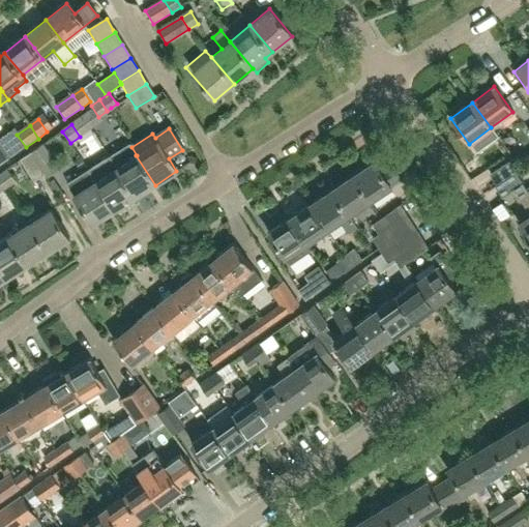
[(6,136),(0,140),(0,147),(9,158),(18,152),(6,136)]
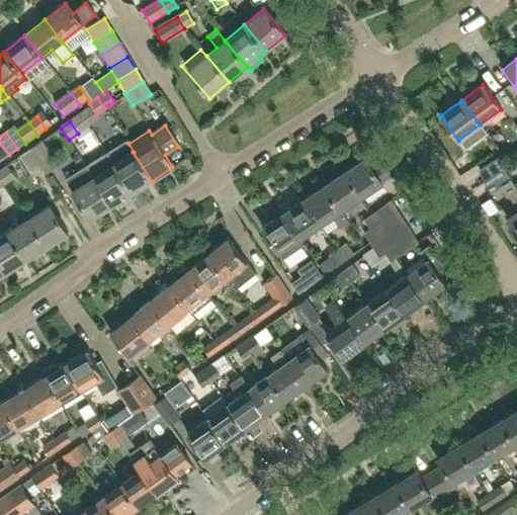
[(134,152),(128,144),(127,144),(126,142),(106,154),(131,194),(152,181),(133,152),(134,152)]
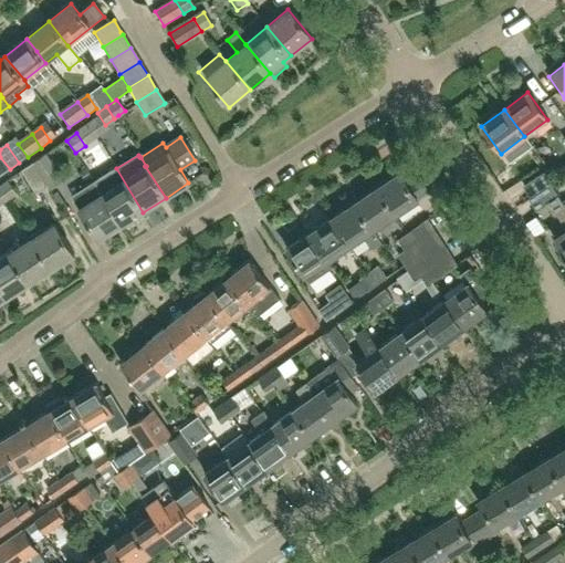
[(0,176),(10,169),(0,157),(0,176)]
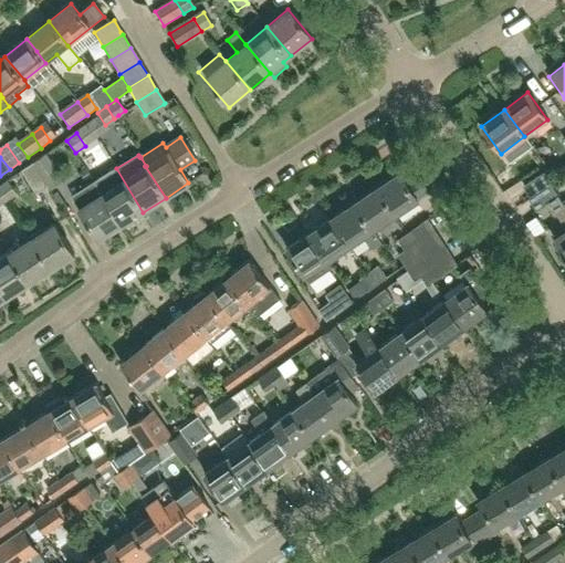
[(62,184),(45,157),(33,164),(50,191),(62,184)]
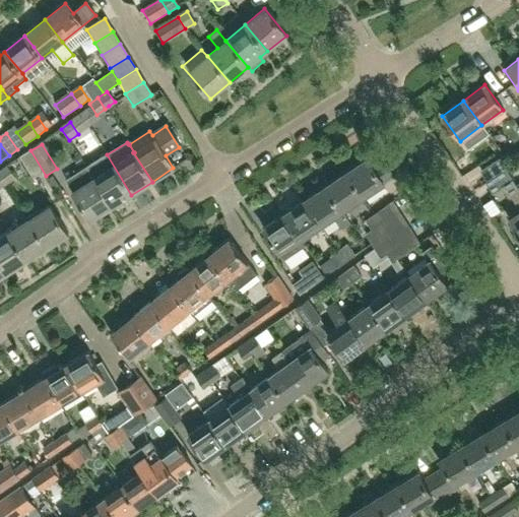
[(44,173),(30,152),(19,158),(34,180),(44,173)]
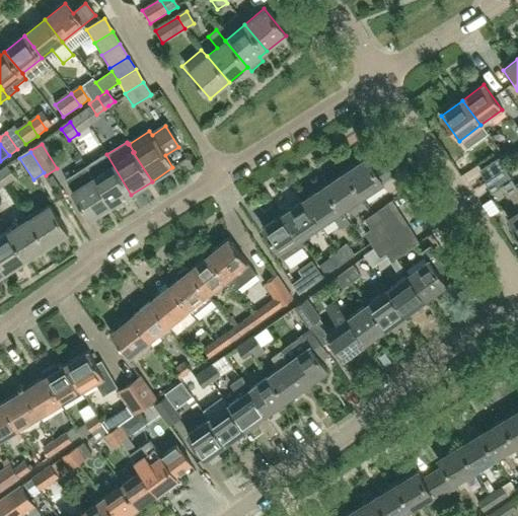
[(96,160),(85,167),(111,207),(131,195),(106,154),(96,160)]
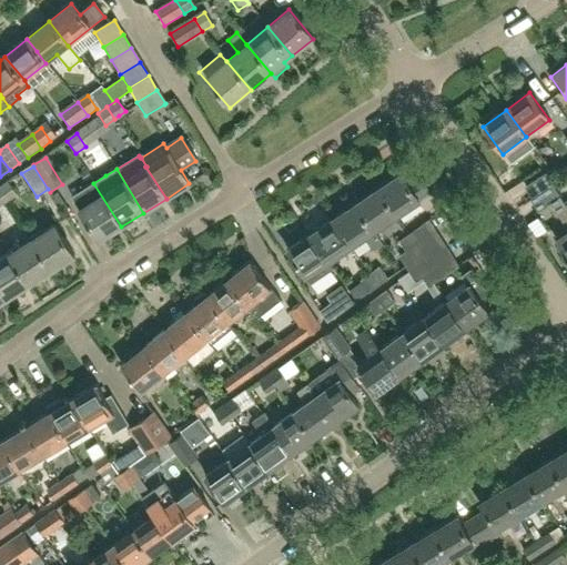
[(529,200),(530,200),(552,187),(557,182),(549,171),(525,187),(533,198),(529,200)]
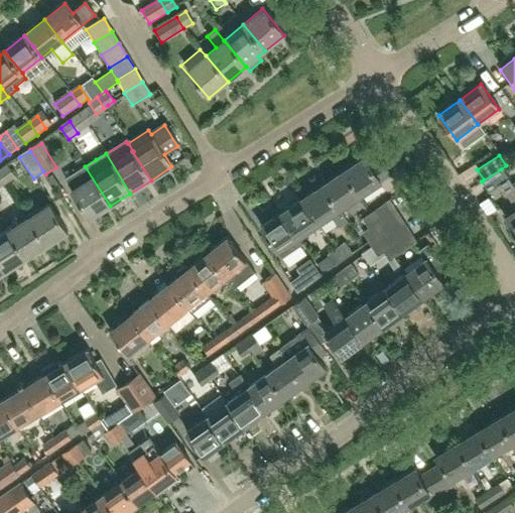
[(359,197),(390,176),(380,160),(370,167),(364,158),(343,172),(359,197)]
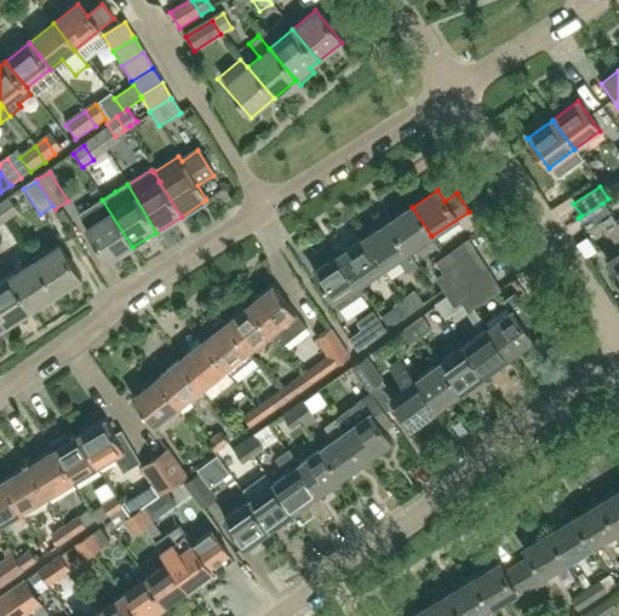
[(9,200),(0,205),(0,211),(7,222),(18,214),(9,200)]
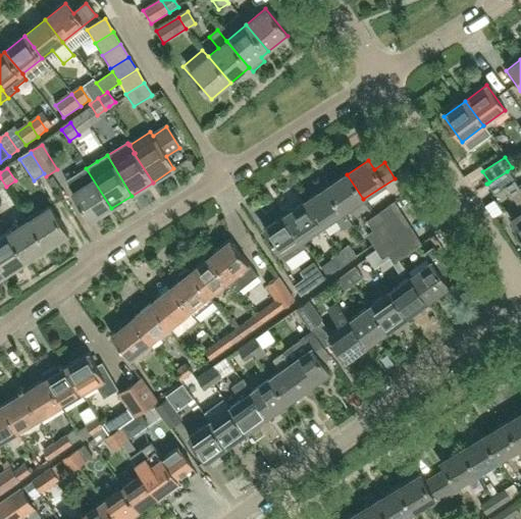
[(90,222),(111,208),(86,168),(64,183),(90,222)]
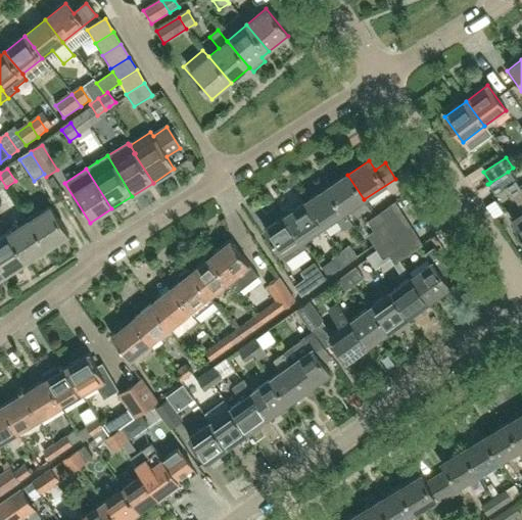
[(520,190),(508,172),(488,184),(494,195),(505,189),(511,198),(513,197),(521,209),(521,213),(510,221),(521,238),(521,191),(521,189),(520,190)]
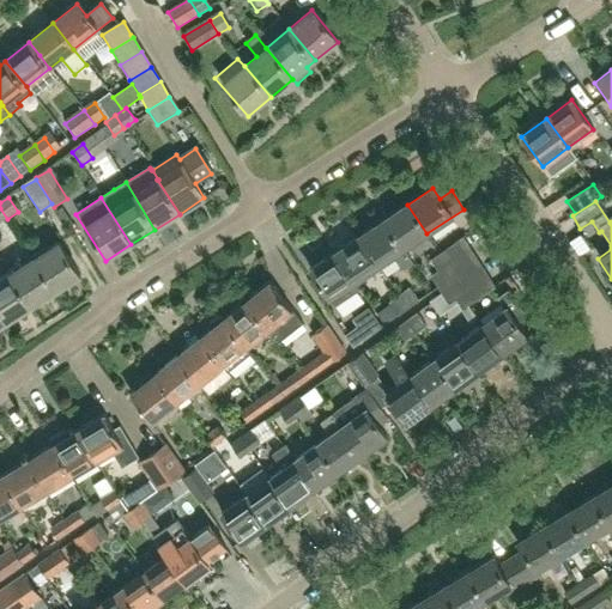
[(426,233),(407,205),(383,221),(403,250),(426,233)]
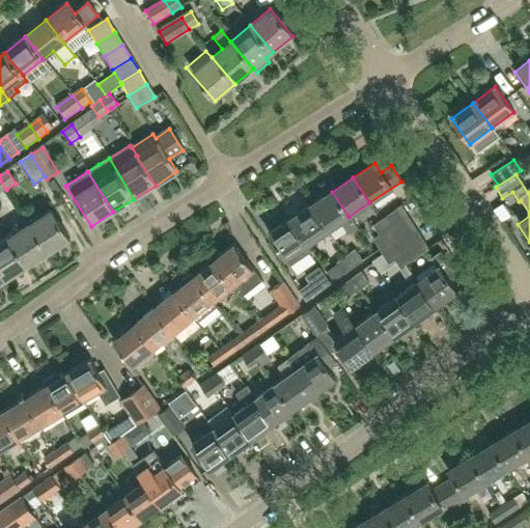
[(357,229),(349,217),(332,192),(310,206),(328,231),(339,223),(347,235),(357,229)]
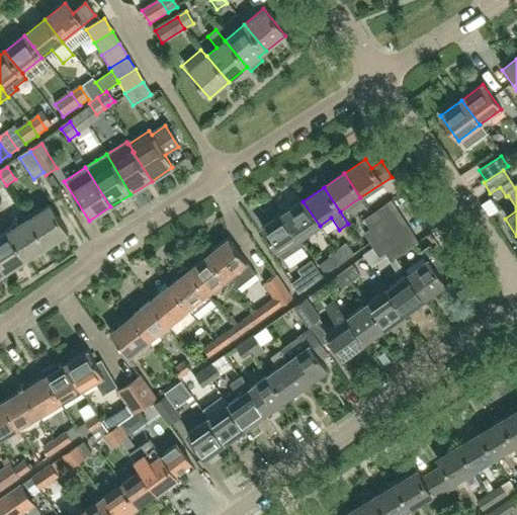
[(320,226),(303,201),(282,215),(298,240),(320,226)]
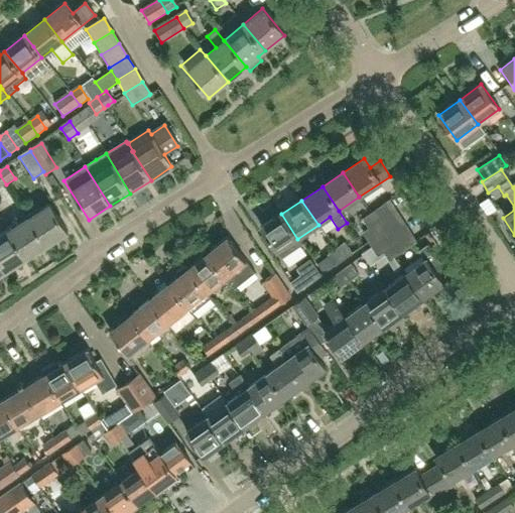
[(369,230),(395,211),(389,201),(385,205),(363,221),(369,230)]
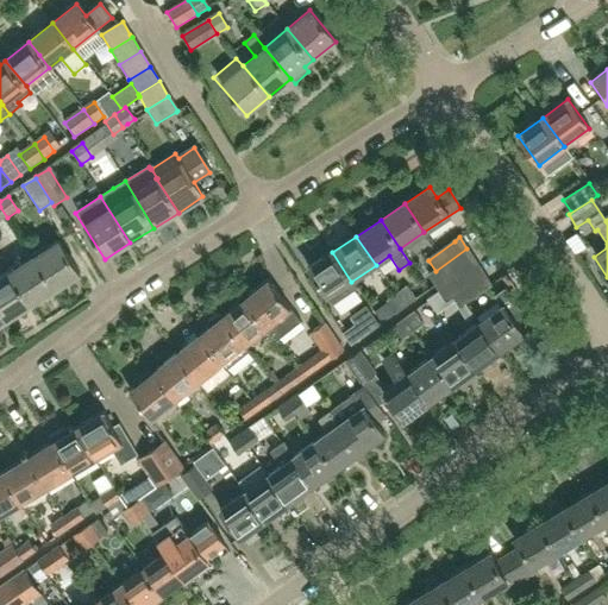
[(79,276),(57,241),(32,257),(55,291),(79,276)]
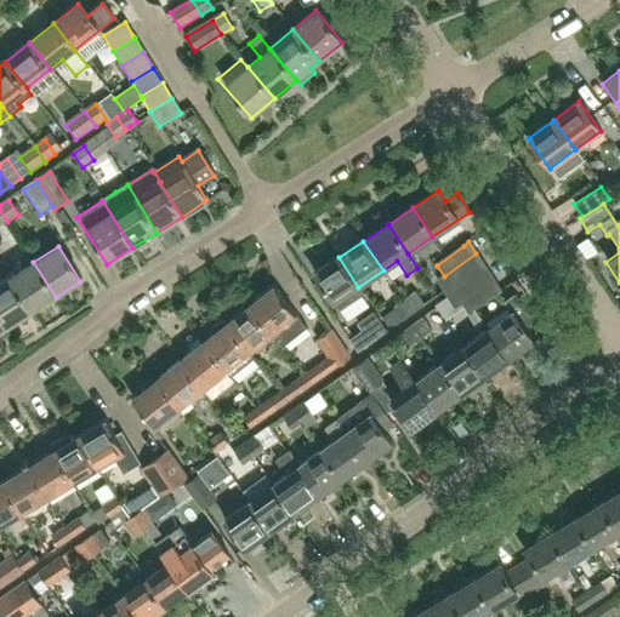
[(443,292),(483,263),(476,253),(444,276),(436,281),(443,292)]
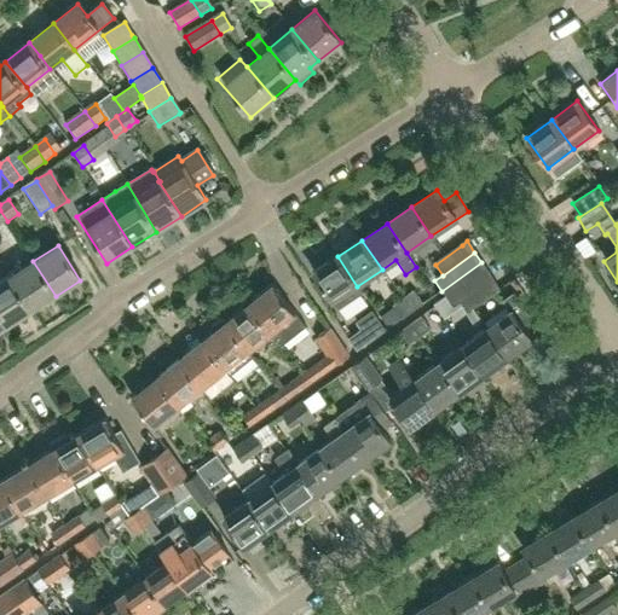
[(338,256),(312,273),(338,311),(363,294),(357,286),(338,256)]
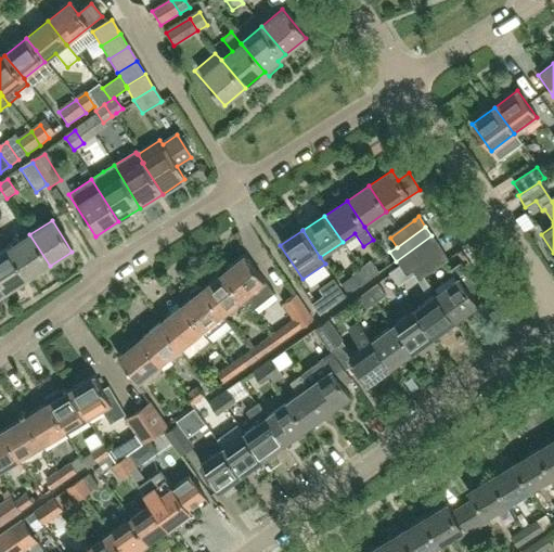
[(50,266),(29,234),(8,248),(27,280),(50,266)]
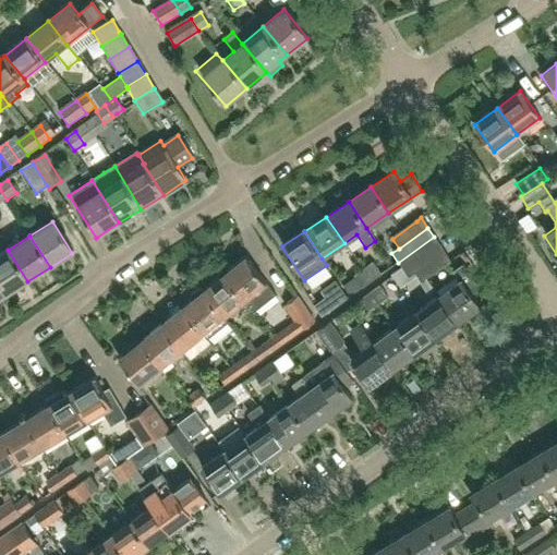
[(419,272),(444,252),(437,242),(411,261),(419,272)]
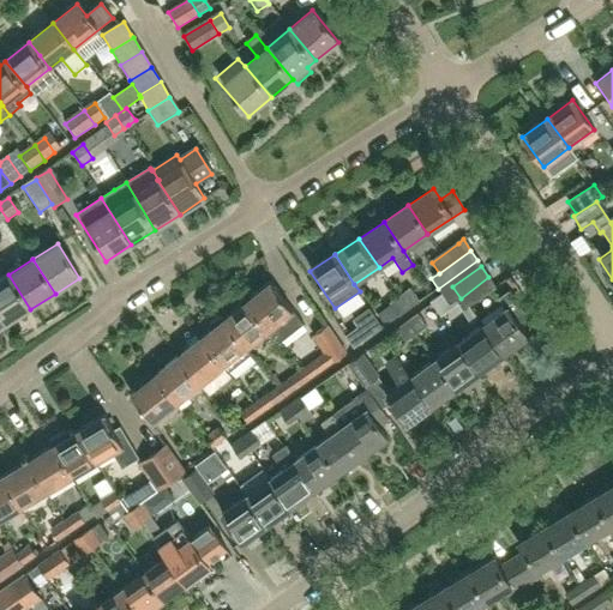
[(30,309),(8,275),(0,279),(0,315),(6,325),(30,309)]
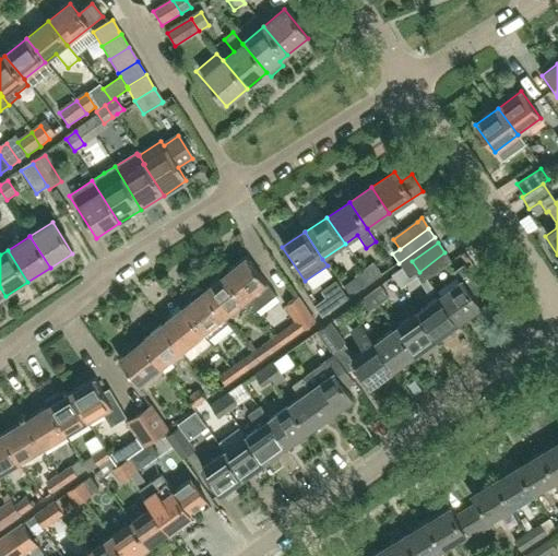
[(427,281),(451,262),(444,252),(419,272),(415,274),(422,284),(427,281)]
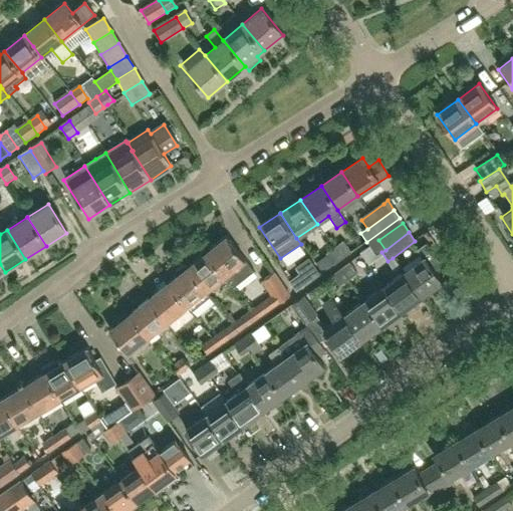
[(253,273),(225,238),(206,254),(224,277),(233,288),(253,273)]
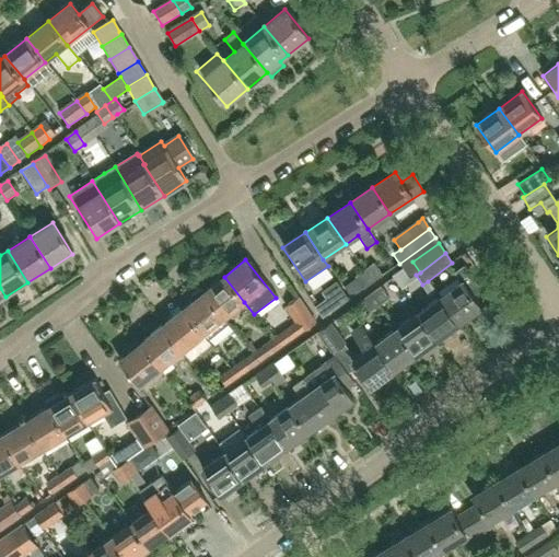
[(420,273),(412,262),(403,269),(409,279),(416,275),(420,273)]
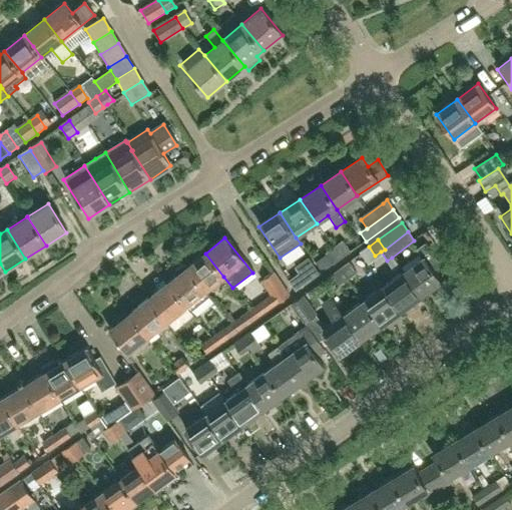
[(342,243),(333,249),(340,261),(349,253),(342,243)]
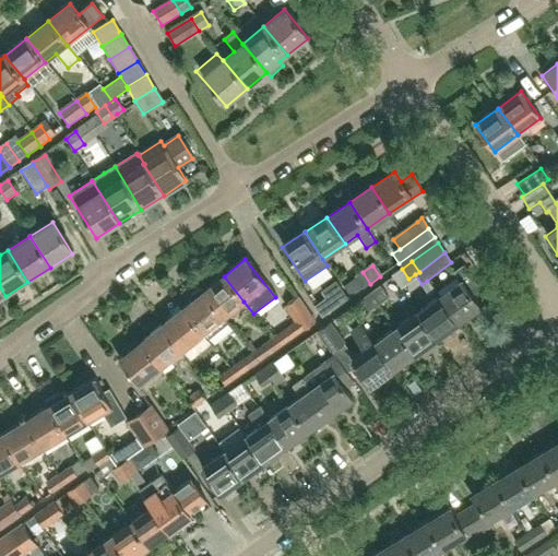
[(481,307),(470,292),(477,286),(463,267),(454,273),(461,282),(439,298),(458,323),(481,307)]
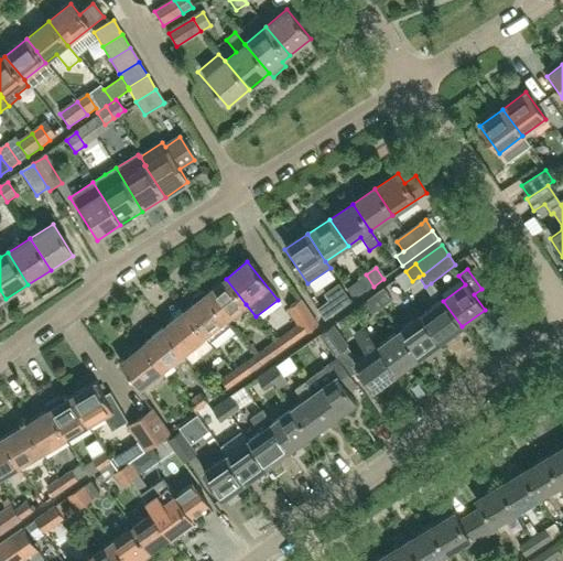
[(366,292),(374,287),(366,274),(357,281),(366,292)]
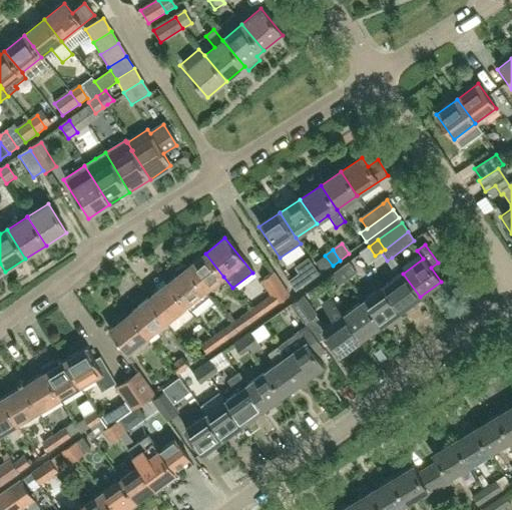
[(223,277),(205,253),(185,269),(204,293),(223,277)]
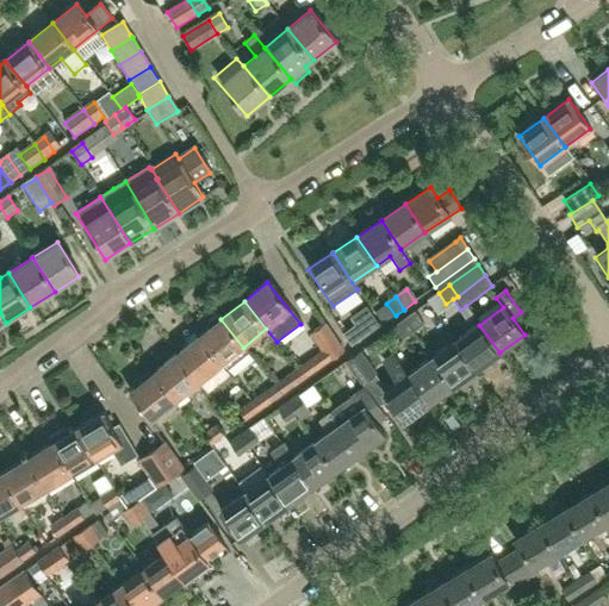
[(466,306),(460,310),(470,322),(474,318),(466,306)]
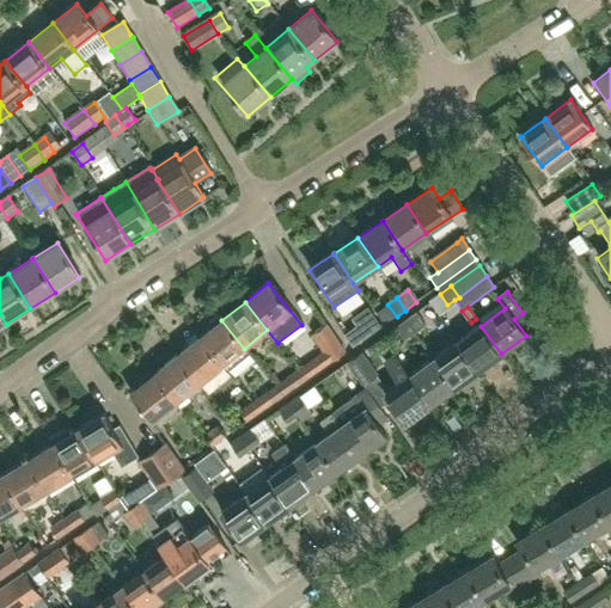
[(380,331),(397,323),(390,309),(373,318),(380,331)]
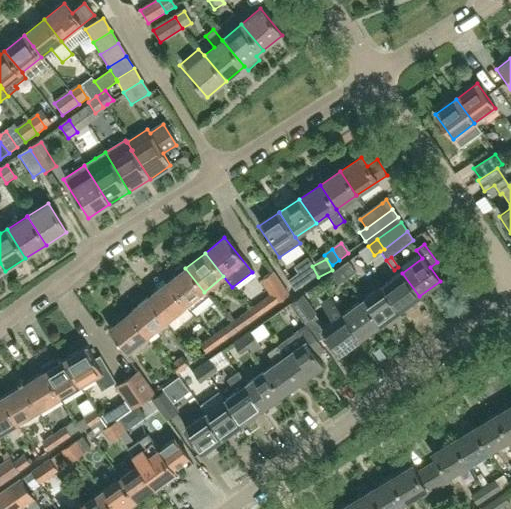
[(305,285),(291,264),(281,271),(294,292),(305,285)]
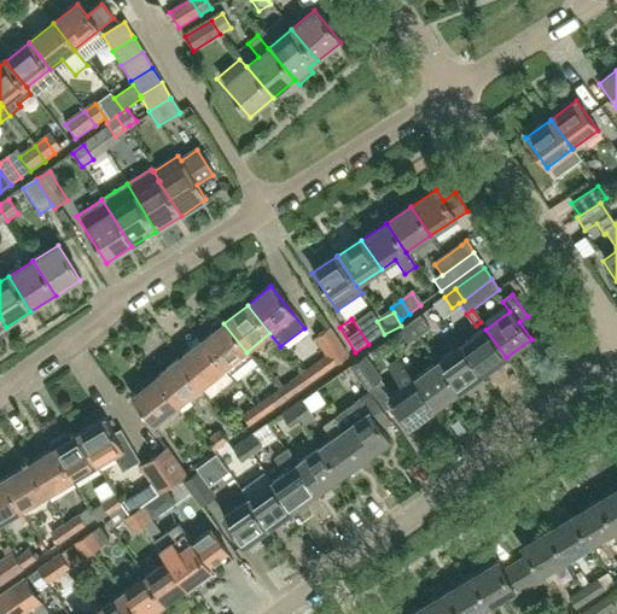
[(419,319),(409,326),(418,339),(429,331),(419,319)]
